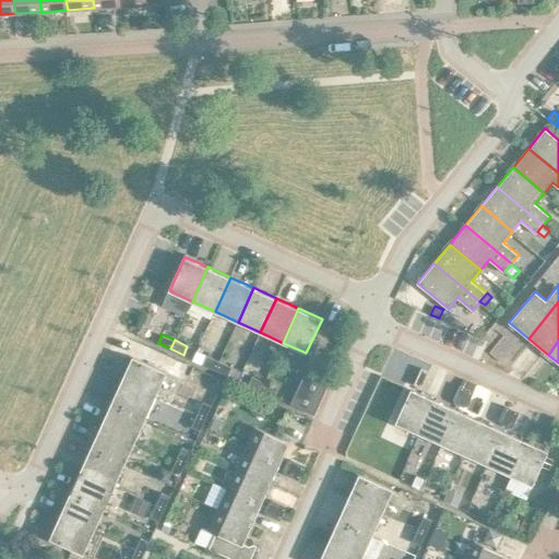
[(203,364),(216,369),(219,360),(207,355),(203,364)]
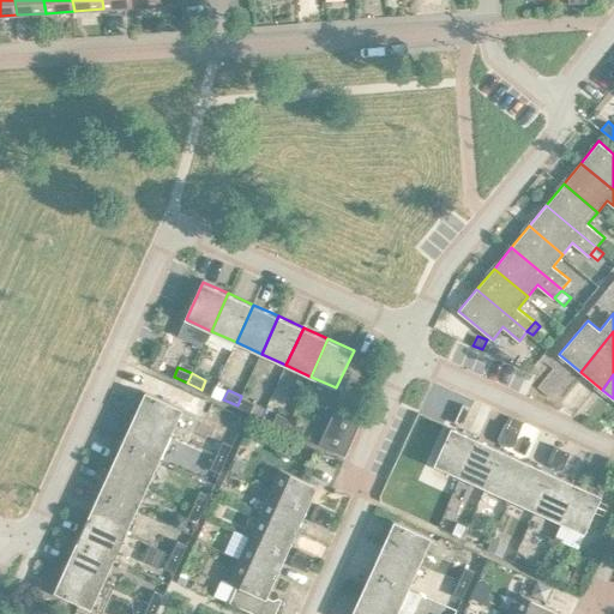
[(146,391),(134,417),(172,434),(184,409),(146,391)]
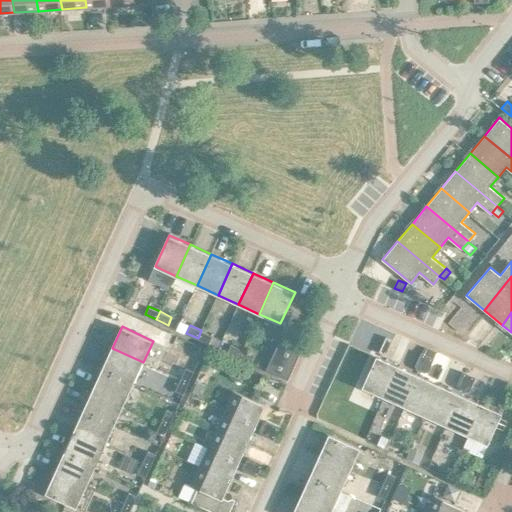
[(201,330),(198,338),(209,343),(213,336),(201,330)]
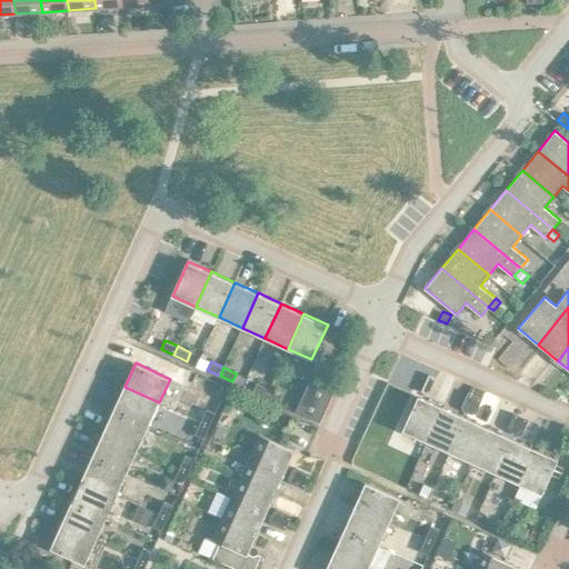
[(298,408),(322,419),(338,385),(313,373),(298,408)]
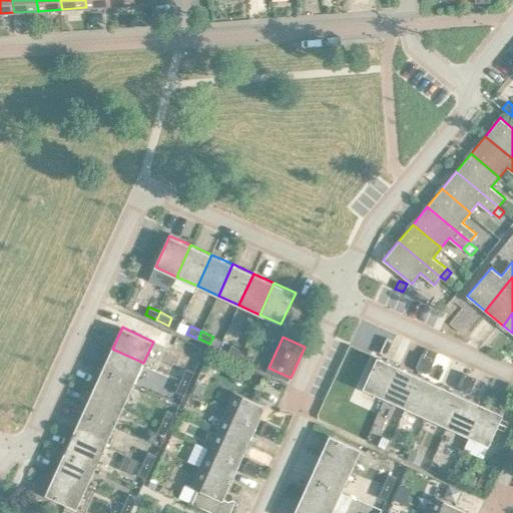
[(380,352),(384,354),(388,353),(394,340),(387,337),(380,352)]
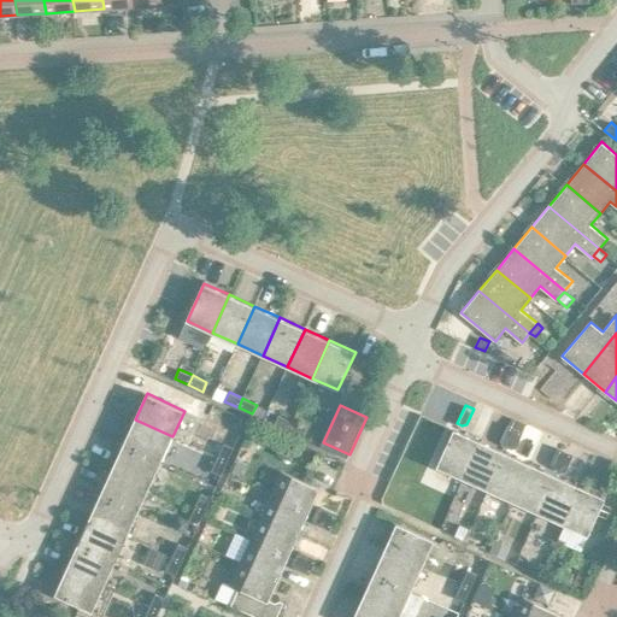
[(275,424),(288,430),(293,421),(278,415),(275,424)]
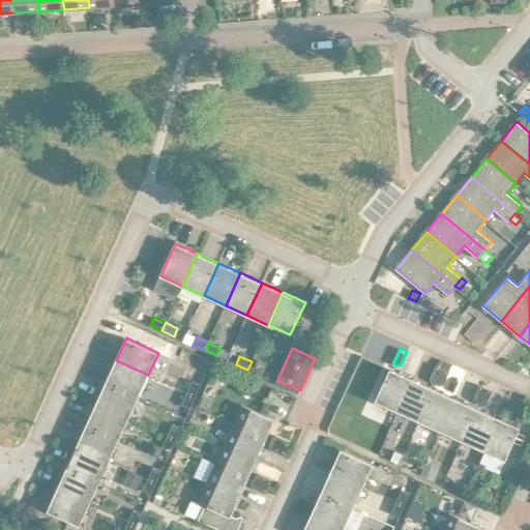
[(116,360),(107,381),(139,396),(148,375),(116,360)]
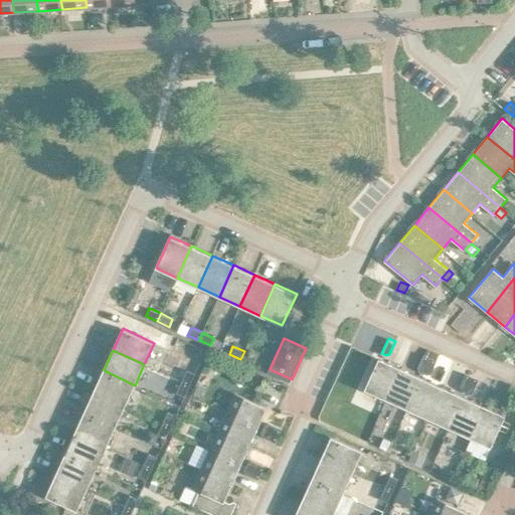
[(244,351),(240,359),(252,364),(255,356),(244,351)]
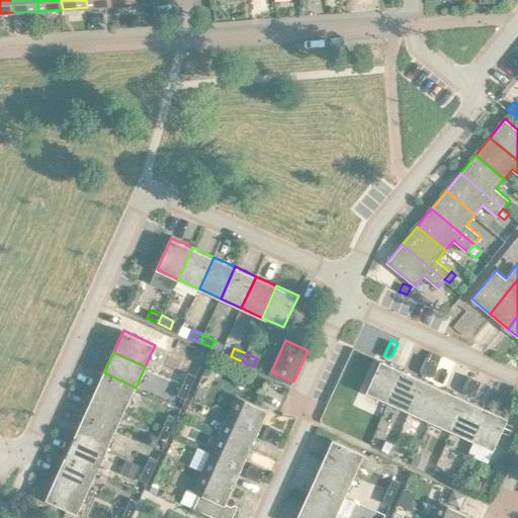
[(422,373),(426,374),(433,359),(426,356),(420,369),(422,373)]
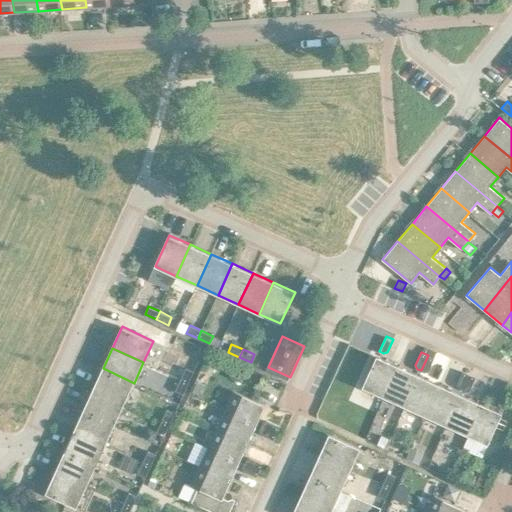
[(428,355),(421,370),(425,372),(429,371),(434,358),(428,355)]
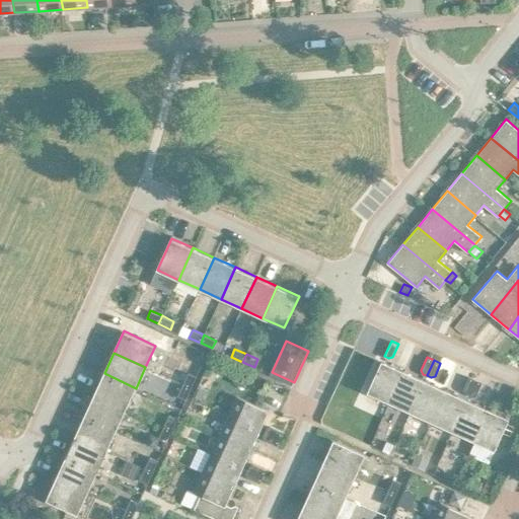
[(368,392),(389,402),(403,370),(382,361),(377,370),(370,367),(359,392),(366,396),(368,392)]
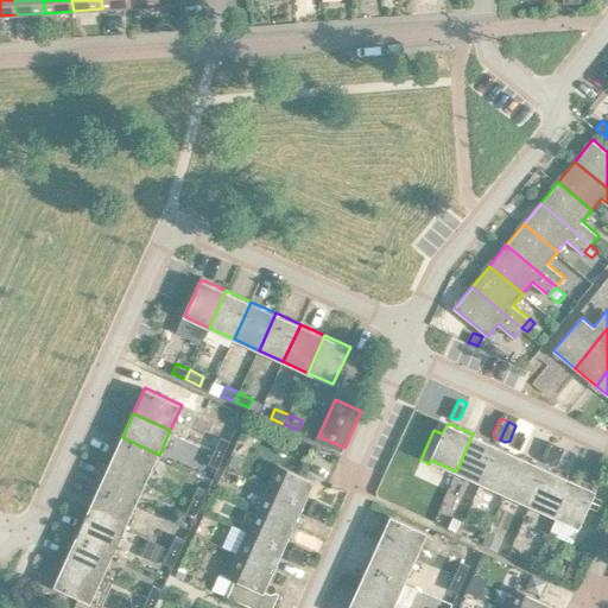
[(282,431),(276,443),(289,449),(295,437),(282,431)]
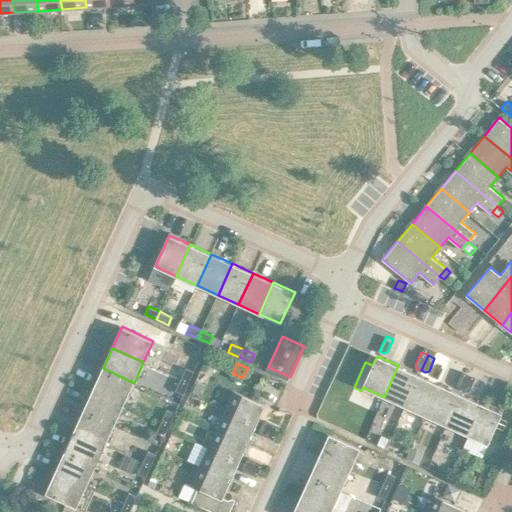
[(384,397),(405,406),(419,375),(398,365),(384,397)]
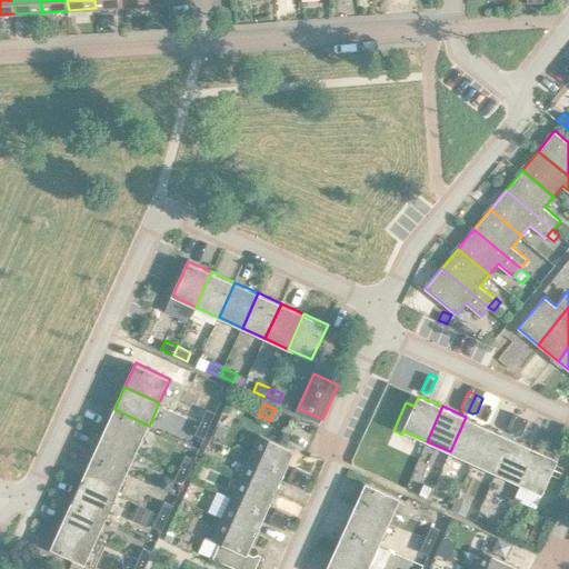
[(207,408),(201,421),(210,426),(216,412),(207,408)]
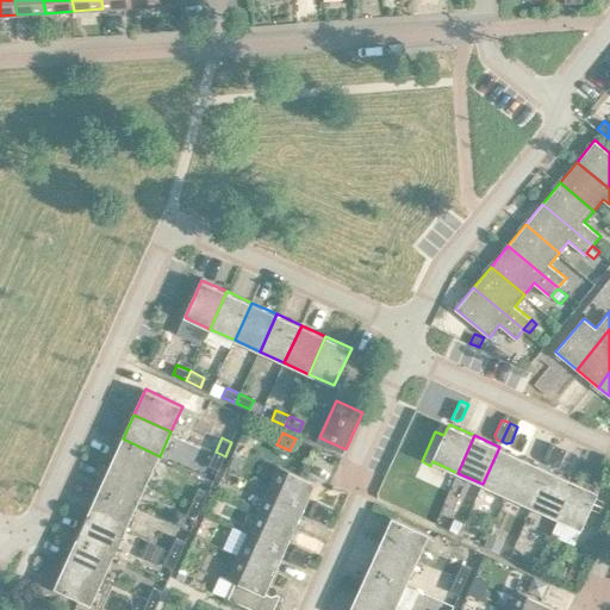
[(123,439),(111,464),(148,480),(160,456),(123,439)]
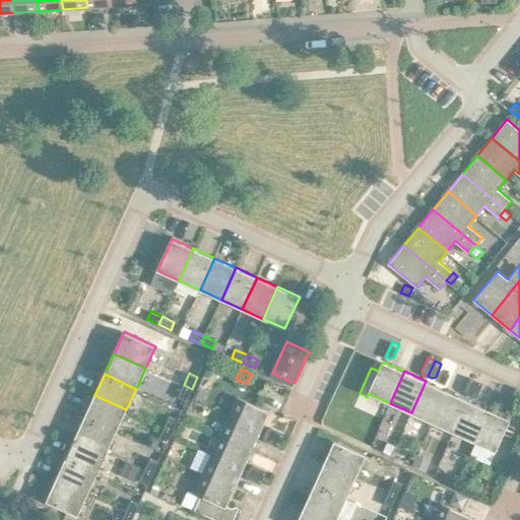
[(466,394),(469,395),(476,380),(470,377),(464,390),(466,394)]
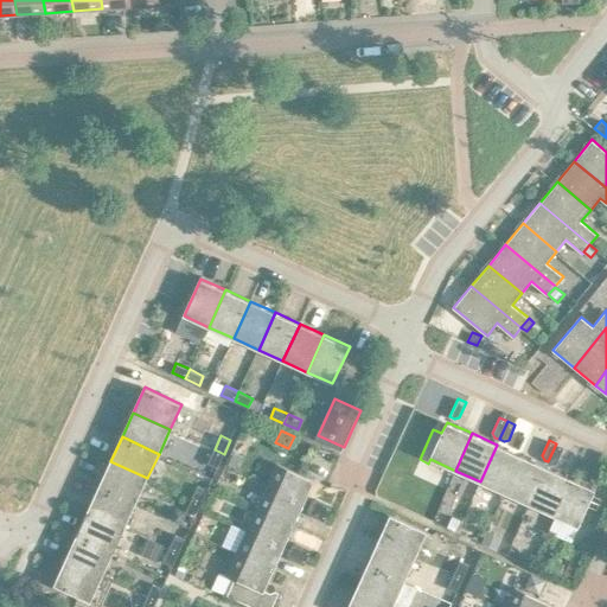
[(556,443),(548,461),(553,464),(557,462),(564,447),(556,443)]
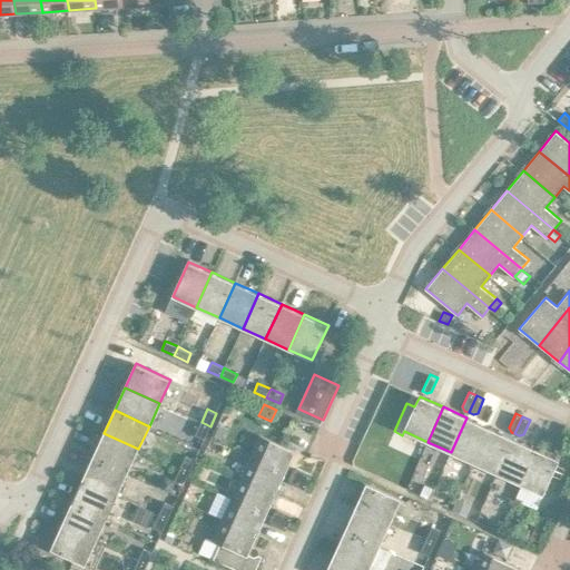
[(451,452),(473,463),(490,428),(467,418),(451,452)]
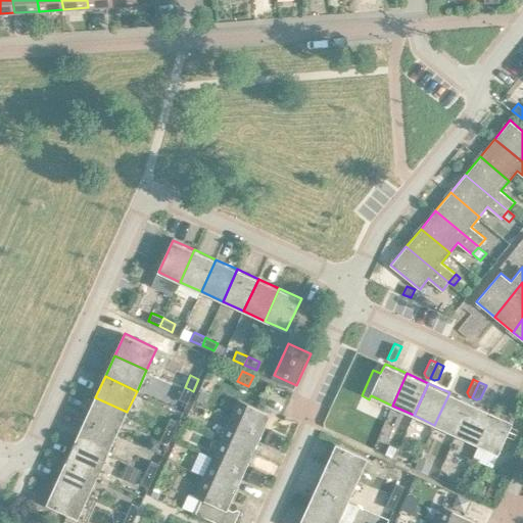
[(193,391),(185,387),(179,398),(187,402),(193,391)]
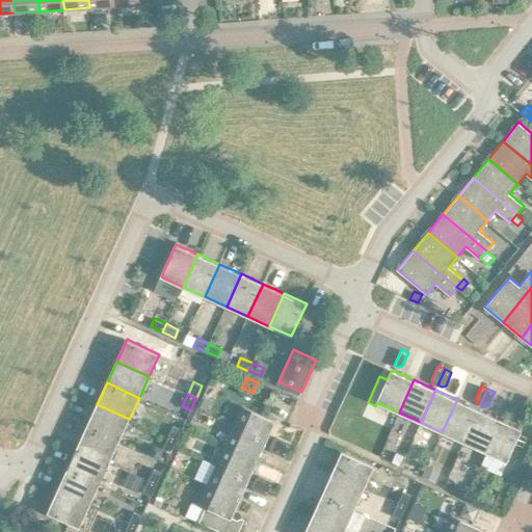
[(442,432),(463,442),(479,409),(457,399),(442,432)]
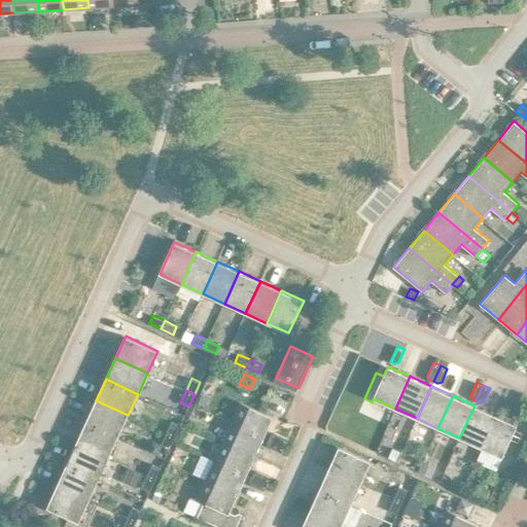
[(96,400),(86,422),(118,436),(128,415),(96,400)]
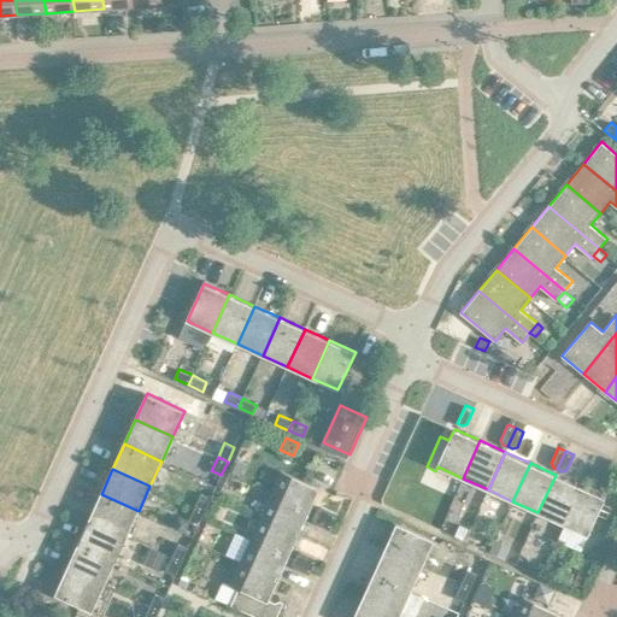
[(282,470),(271,493),(310,511),(319,488),(282,470)]
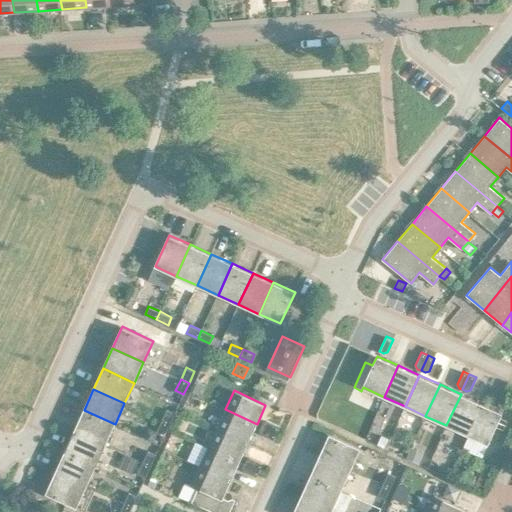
[(500,407),(504,408),(511,393),(504,390),(499,403),(500,407)]
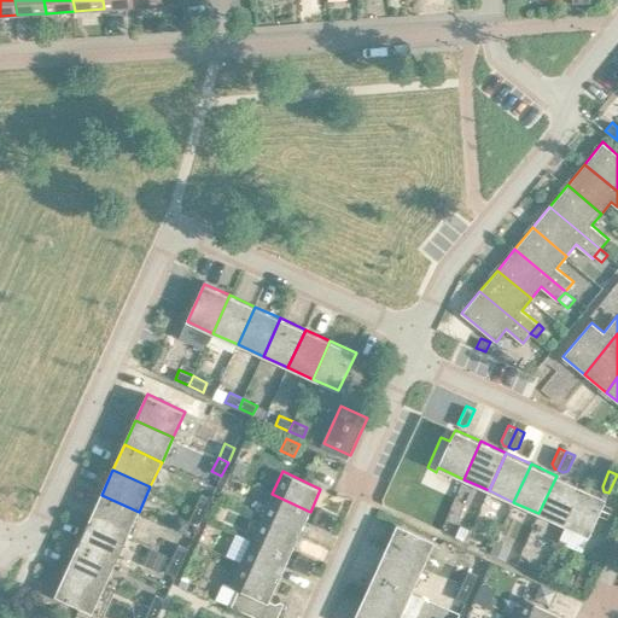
[(538,513),(564,525),(581,487),(557,476),(538,513)]
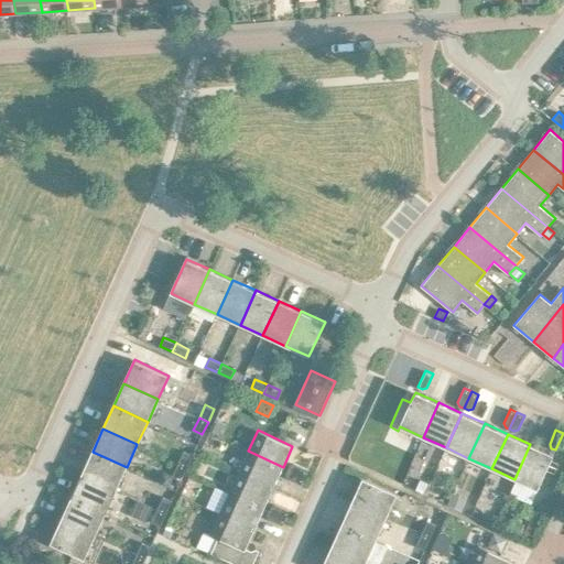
[(530,444),(514,479),(538,489),(554,455),(530,444)]
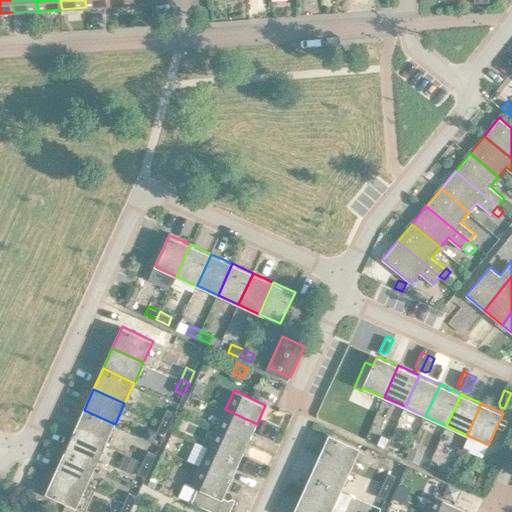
[(167,409),(162,420),(170,424),(175,413),(167,409)]
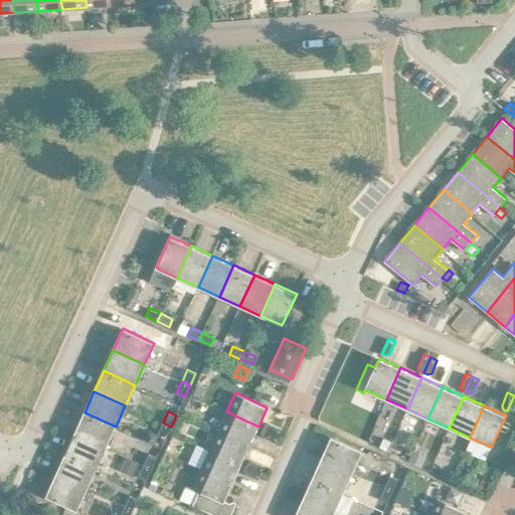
[(226,411),(218,431),(249,445),(259,426),(226,411)]
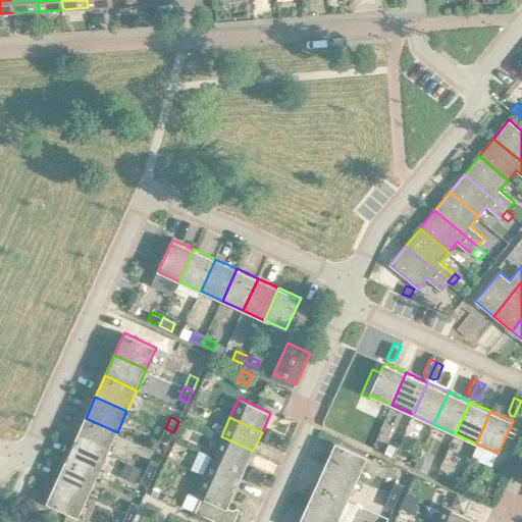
[(86,418),(75,438),(108,454),(117,432),(86,418)]
